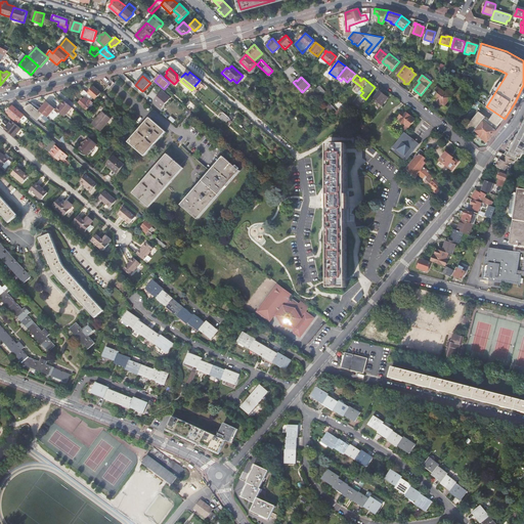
[(314,85),(323,94),(325,91),(320,85),(318,86),(315,83),(314,85)]
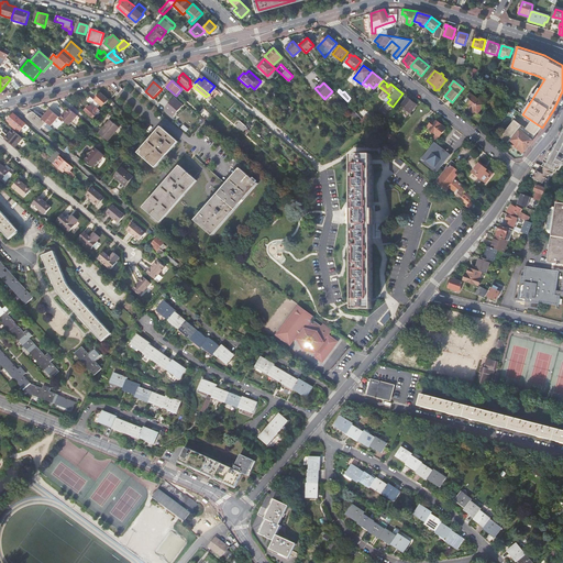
[(98,96),(95,100),(100,106),(102,107),(109,99),(100,92),(99,92),(98,94),(98,95),(98,96)]
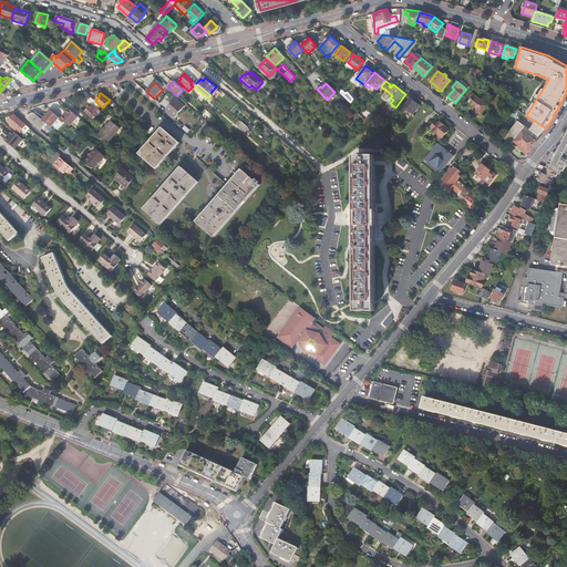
[(488,105),(491,102),(485,96),(482,101),(474,94),(467,103),(471,106),(470,109),(476,113),(477,111),(482,114),(488,106),(488,105)]
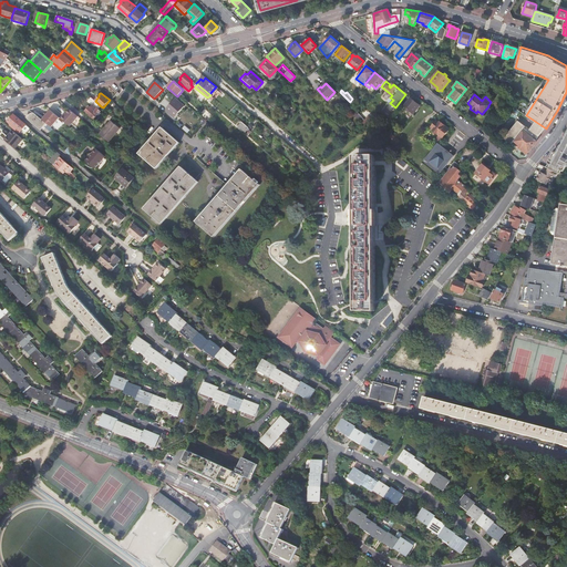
[(88,102),(93,105),(91,107),(90,107),(86,111),(95,119),(101,111),(99,110),(101,106),(95,101),(91,98),(88,102)]
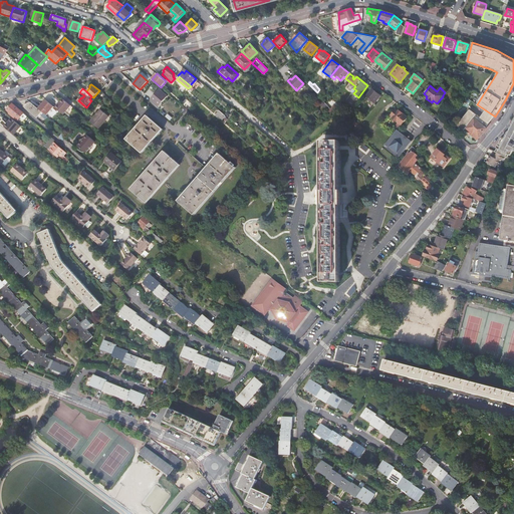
[(378,94),(371,88),(366,96),(374,102),(376,100),(374,99),(378,94)]
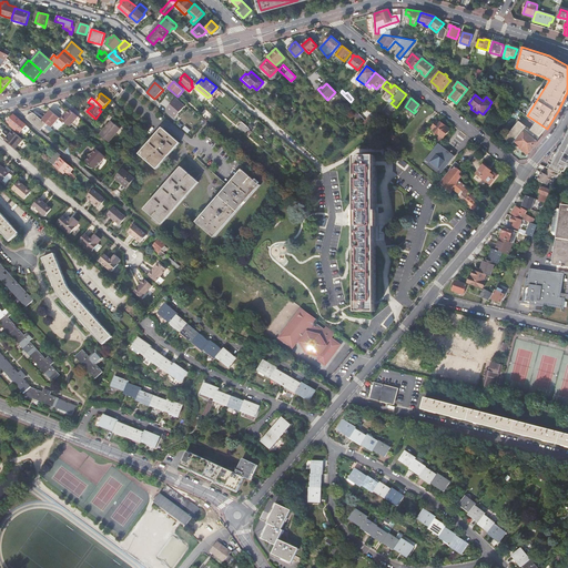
[(176,99),(166,110),(174,118),(184,107),(176,99)]
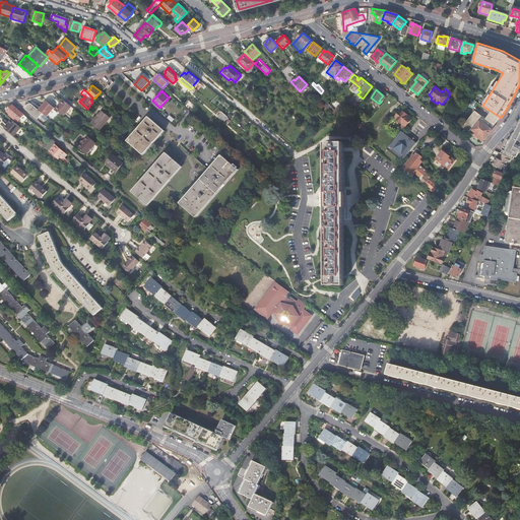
[(55,109),(64,116),(71,107),(64,100),(59,106),(58,105),(55,109)]
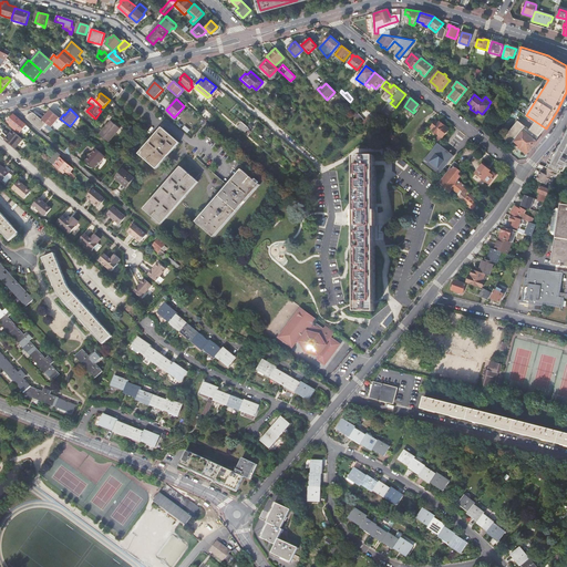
[(42,120),(51,126),(59,117),(50,110),(42,120)]
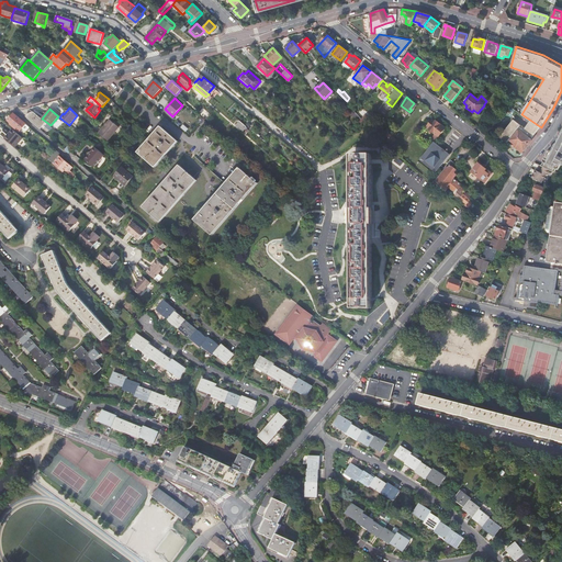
[(40,128),(45,122),(33,112),(26,114),(29,119),(40,128)]
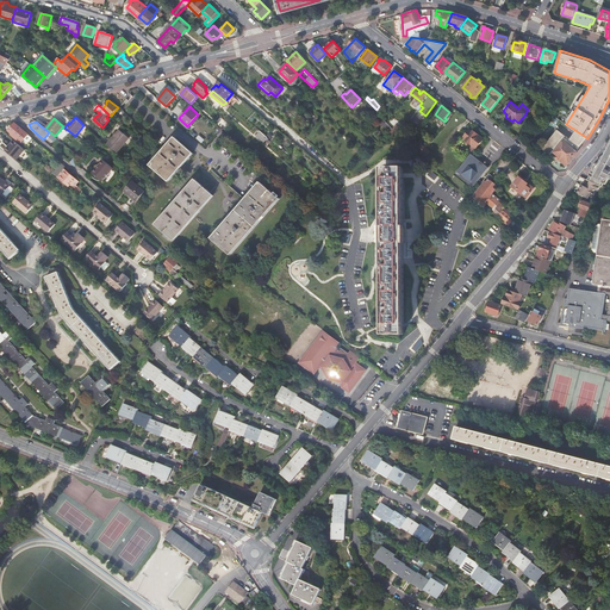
[(394,122),(391,125),(393,129),(390,132),(394,136),(402,129),(394,122)]
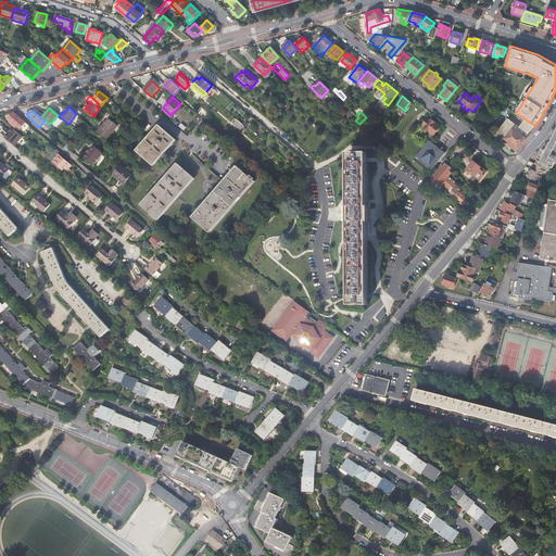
[(11,124),(19,130),(22,127),(25,123),(13,112),(8,119),(12,123),(11,124)]
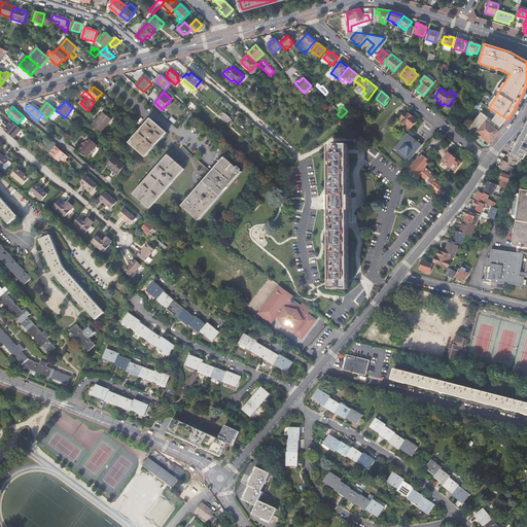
[(103,112),(93,125),(101,132),(111,118),(103,112)]
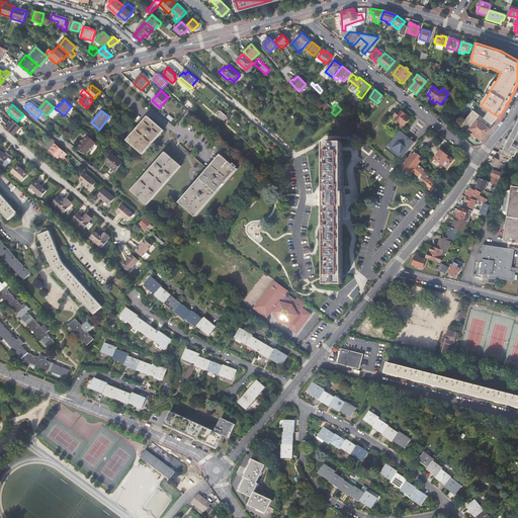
[(489,130),(497,117),(489,111),(483,120),(479,117),(480,115),(472,110),(460,126),(467,132),(469,128),(477,134),(476,136),(482,140),(490,130),(489,130)]
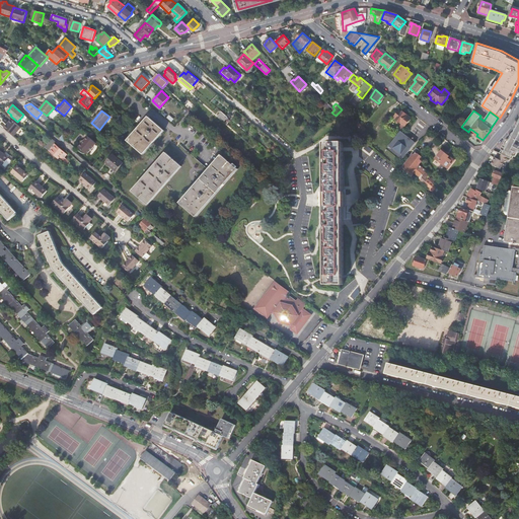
[(224,121),(227,117),(221,112),(218,116),(224,121)]
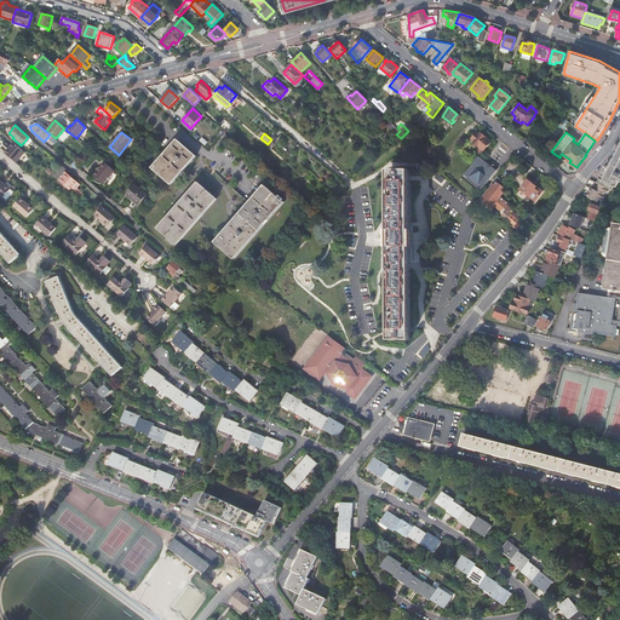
[(480,136),(477,133),(471,141),(484,151),(492,142),(481,133),(480,136)]
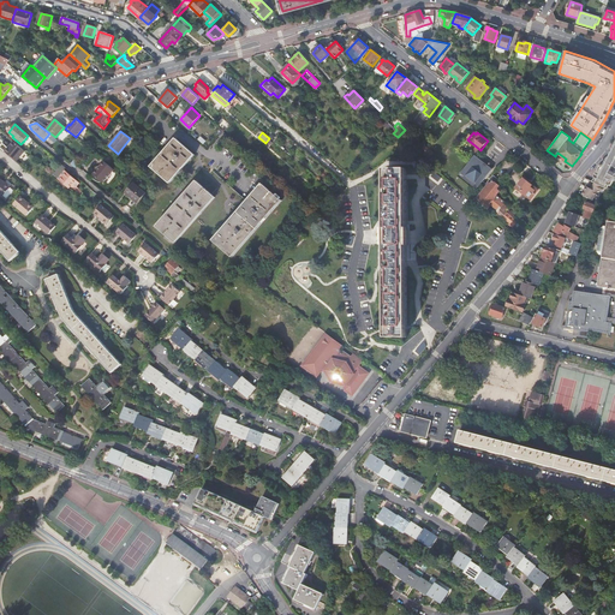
[(169,183),(195,155),(175,138),(151,167),(169,183)]
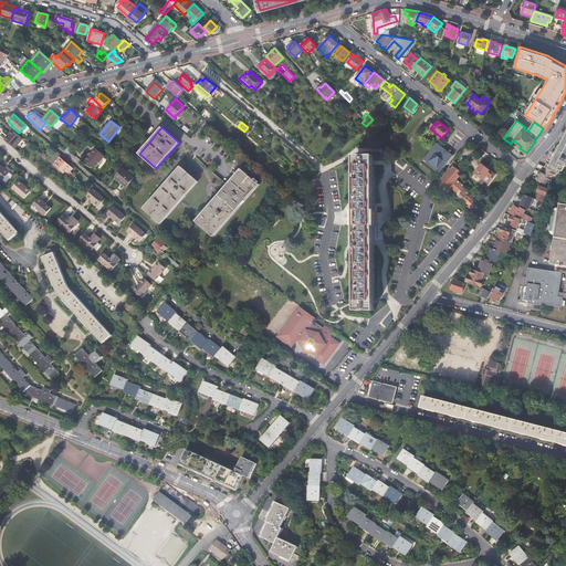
[(0,135),(16,148),(23,139),(12,130),(8,135),(3,132),(0,135)]
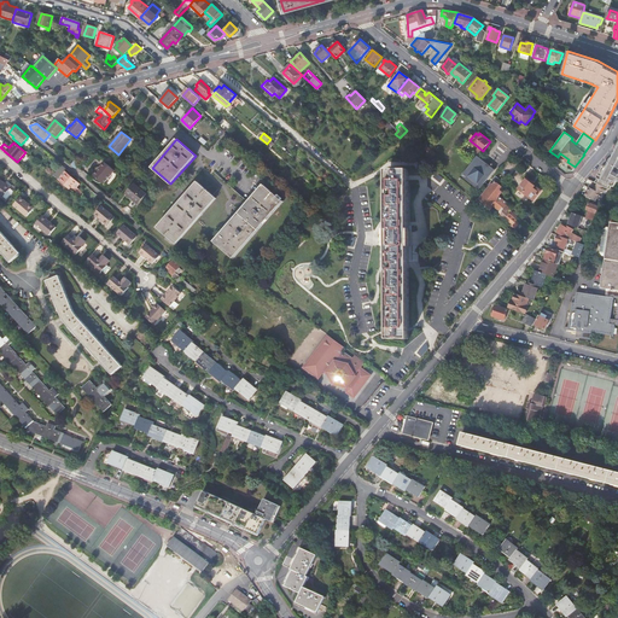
[(617,144),(616,149),(616,151),(614,155),(612,158),(611,158),(607,165),(605,165),(598,176),(598,179),(600,180),(604,173),(605,174),(610,164),(611,165),(612,163),(614,162),(617,164),(617,165),(617,164),(617,144)]
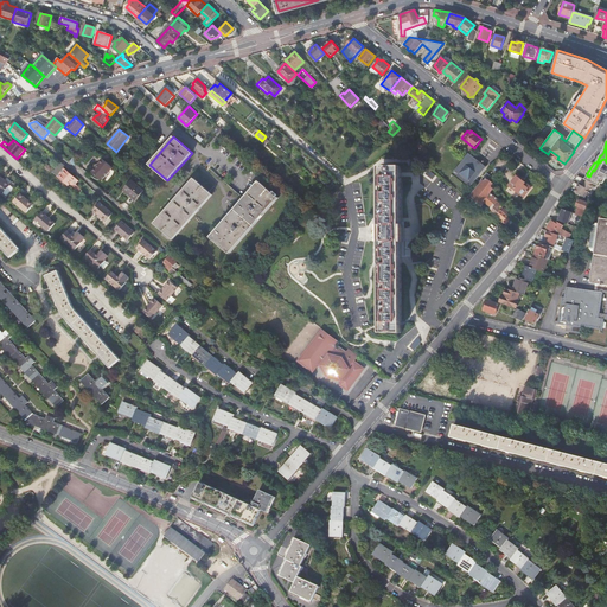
[(428,151),(419,142),(414,149),(420,154),(422,153),(425,154),(428,151)]
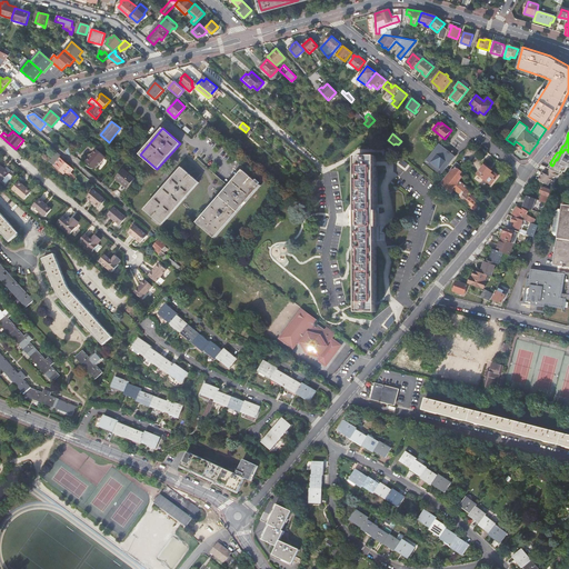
[(390,153),(395,148),(389,143),(385,149),(390,153)]
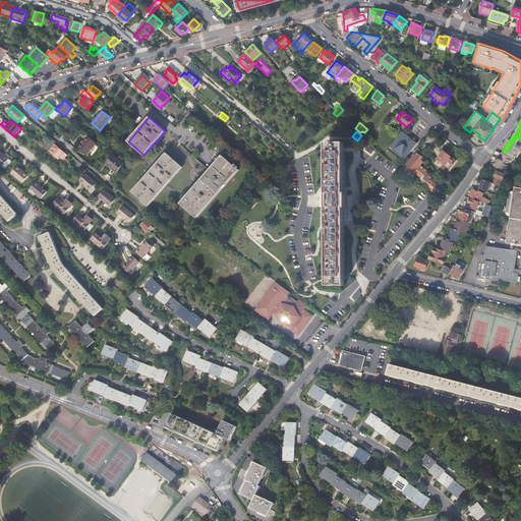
[(416,145),(401,133),(391,146),(406,158),(416,145)]
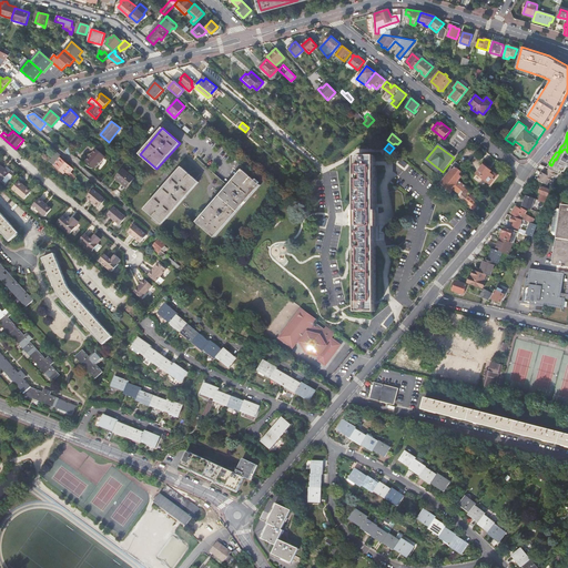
[(94,169),(105,156),(95,149),(85,161),(94,169)]
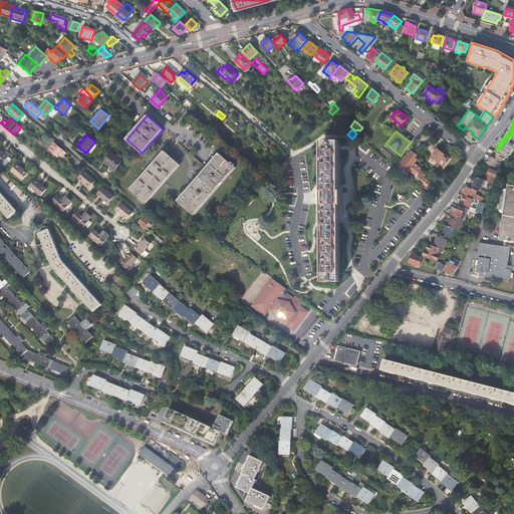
[(497,149),(495,152),(497,154),(503,157),(507,159),(510,160),(511,160),(508,158),(509,155),(510,156),(513,151),(513,137),(513,138),(513,137),(511,135),(509,136),(508,138),(507,137),(503,145),(502,144),(499,150),(497,149)]
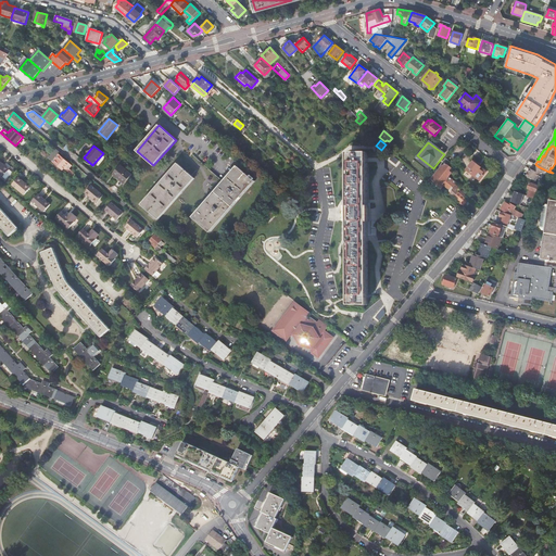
[(52,162),(59,154),(60,152),(55,149),(48,158),(52,162)]
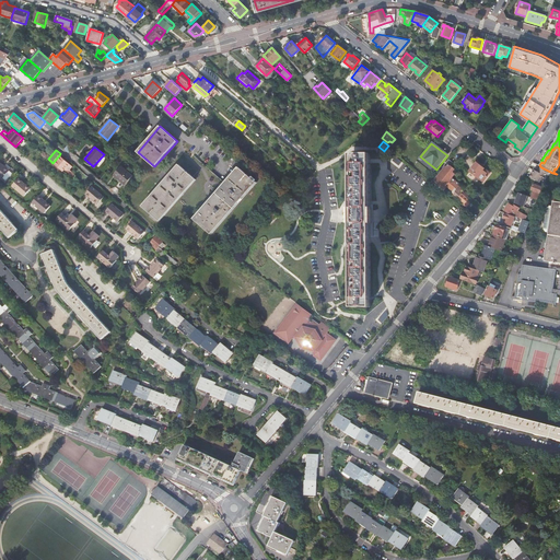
[(363,153),(363,150),(352,150),(352,153),(351,153),(351,306),(359,307),(359,311),(363,311),(363,307),(371,307),(371,153),(363,153)]
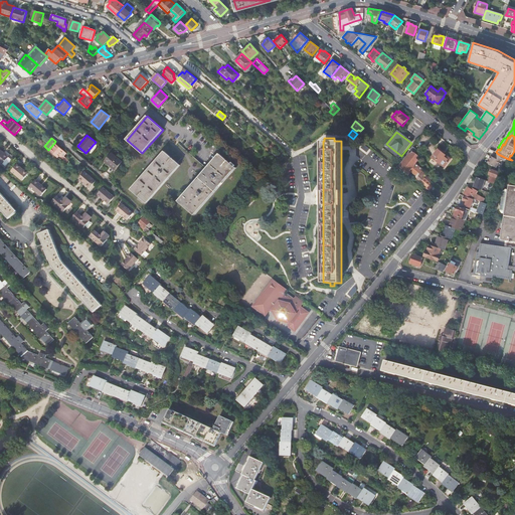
[(57,158),(59,156),(64,160),(65,158),(63,156),(66,153),(61,149),(61,148),(59,146),(58,147),(54,143),(48,150),(57,158)]
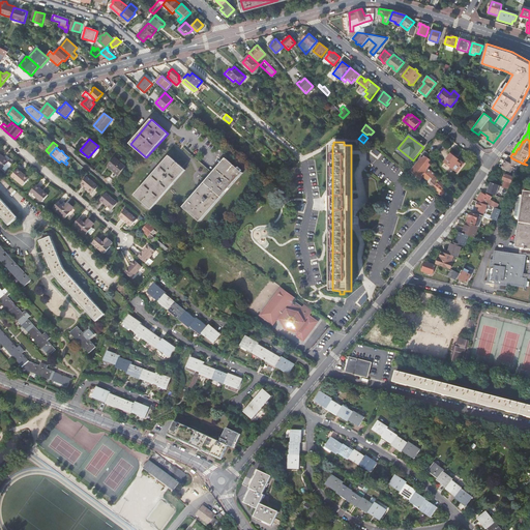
[(443,194),(446,190),(444,189),(437,183),(437,182),(436,181),(437,181),(436,180),(438,178),(435,175),(436,174),(428,168),(431,165),(429,163),(433,156),(425,150),(408,172),(419,181),(423,176),(431,182),(430,183),(440,193),(441,192),(443,194)]
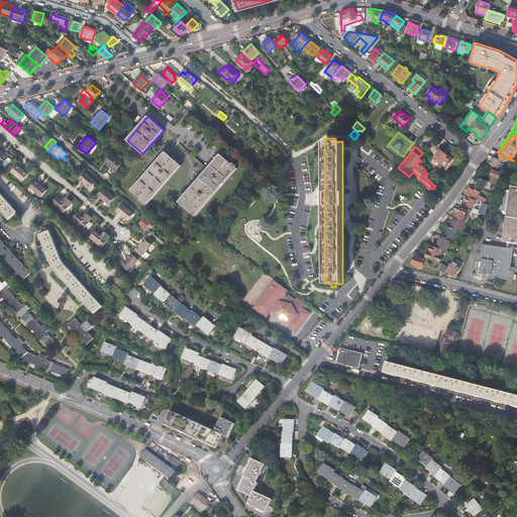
[(9,158),(0,149),(0,162),(3,165),(9,158)]
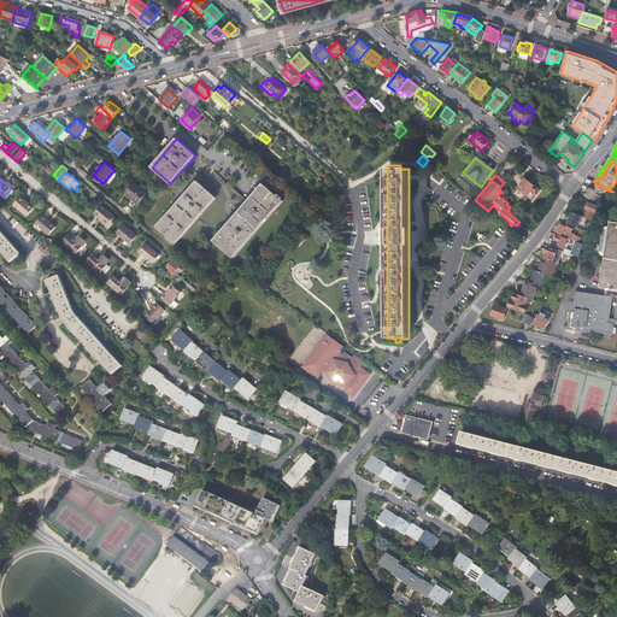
[(518,188),(533,200),(540,191),(530,182),(526,178),(521,184),(519,182),(517,186),(518,187),(518,188)]
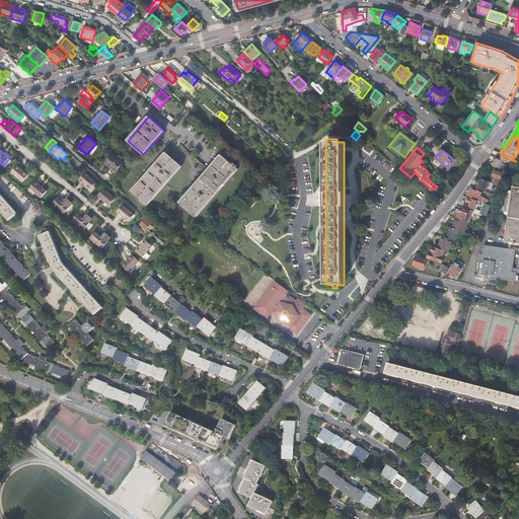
[(165,152),(132,191),(147,205),(181,166),(165,152)]
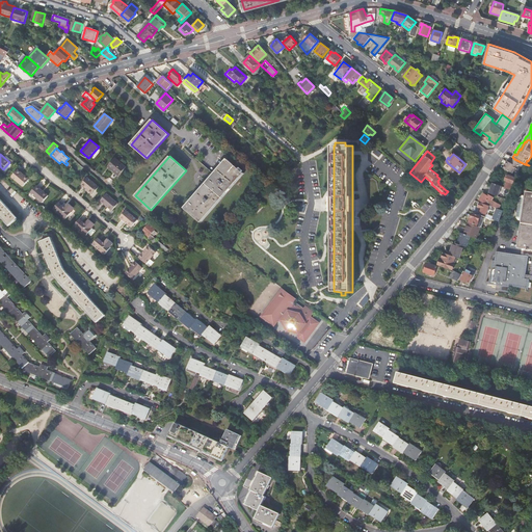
[(126,166),(115,158),(108,166),(118,175),(126,166)]
